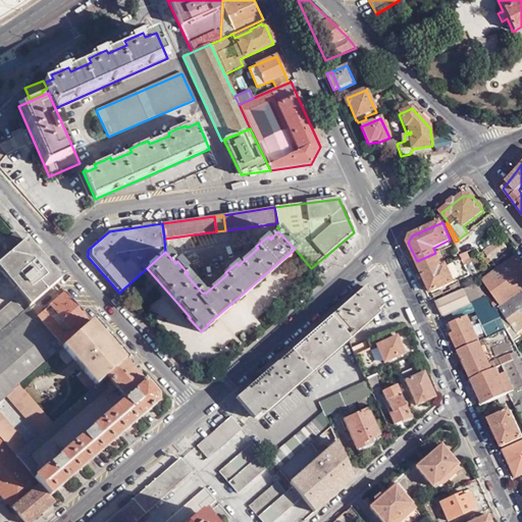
[(16,249),(23,244),(15,233),(8,240),(16,249)]
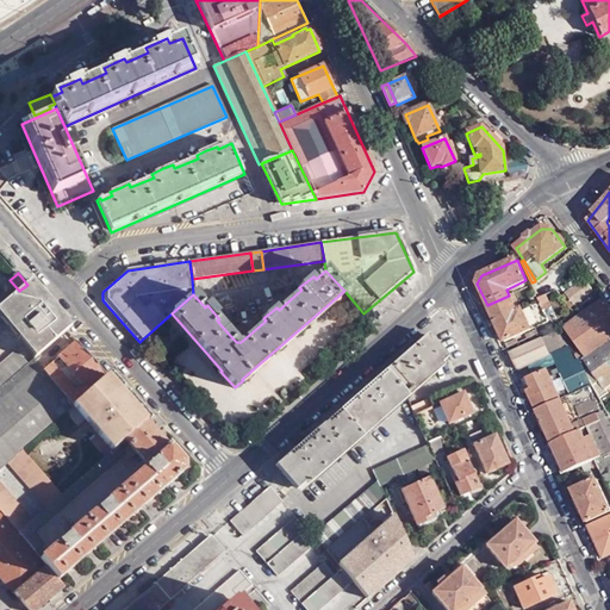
[(584,280),(565,293),(573,305),(593,292),(584,280)]
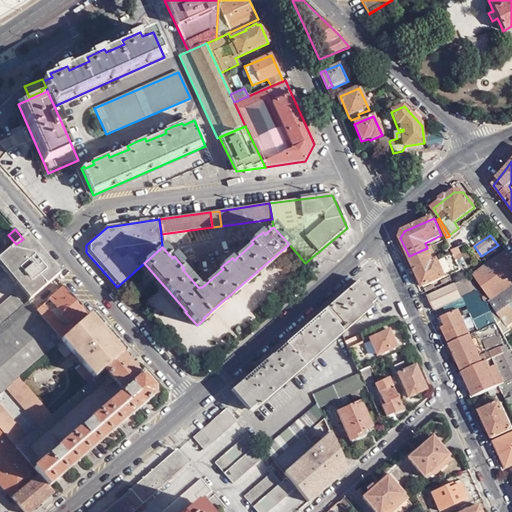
[(55,278),(23,239),(16,244),(6,254),(0,258),(0,262),(31,299),(55,278)]
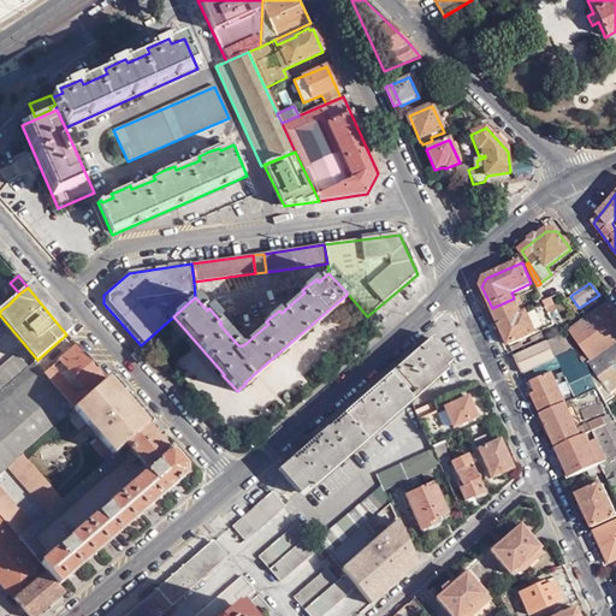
[(579,308),(570,296),(566,300),(574,312),(579,308)]
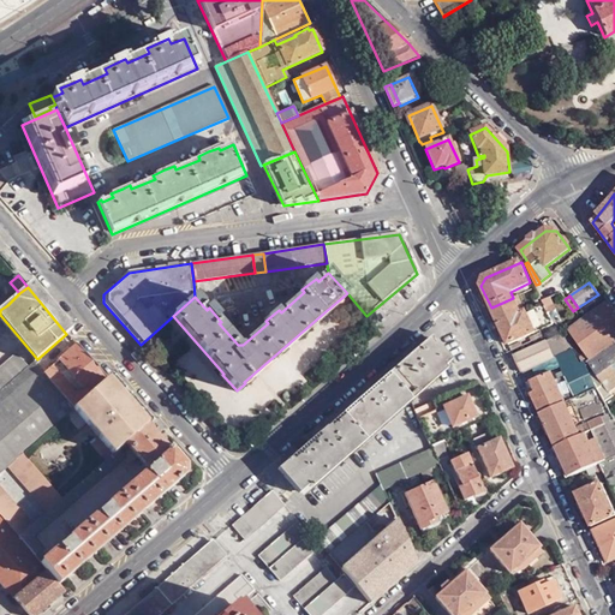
[(513,298),(491,308),(508,345),(553,324),(543,305),(537,308),(520,314),(513,298)]
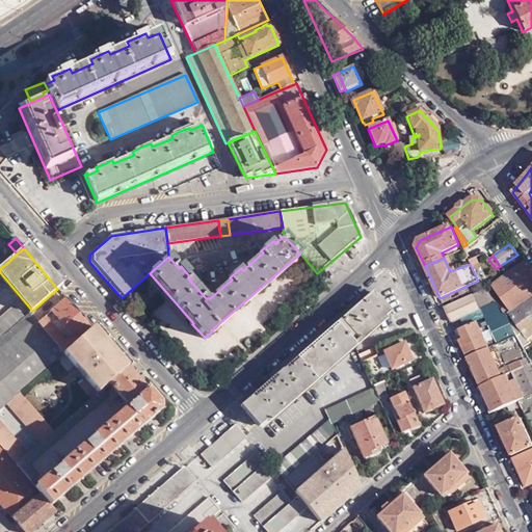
[(472,260),(479,281),(484,277),(476,258),(472,260)]
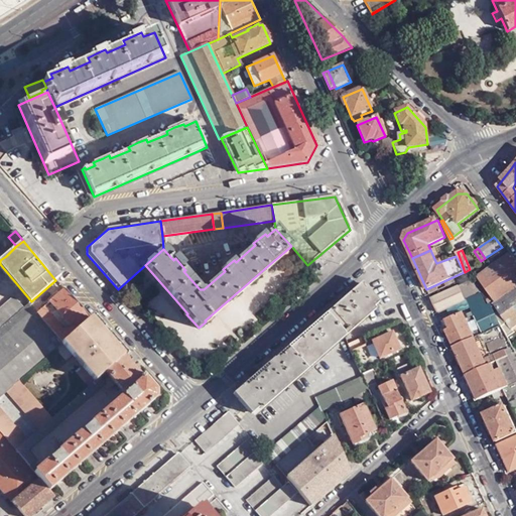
[(456,256),(464,272),(465,272),(458,252),(455,253),(456,256)]
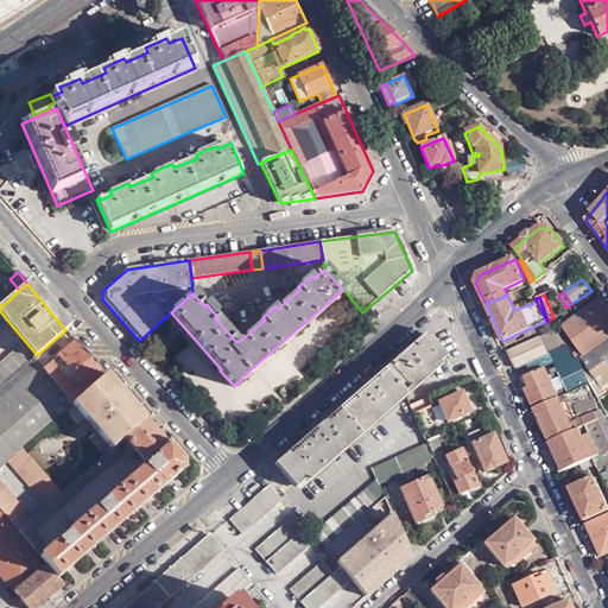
[(607,337),(607,305),(602,297),(562,325),(582,355),(607,337)]
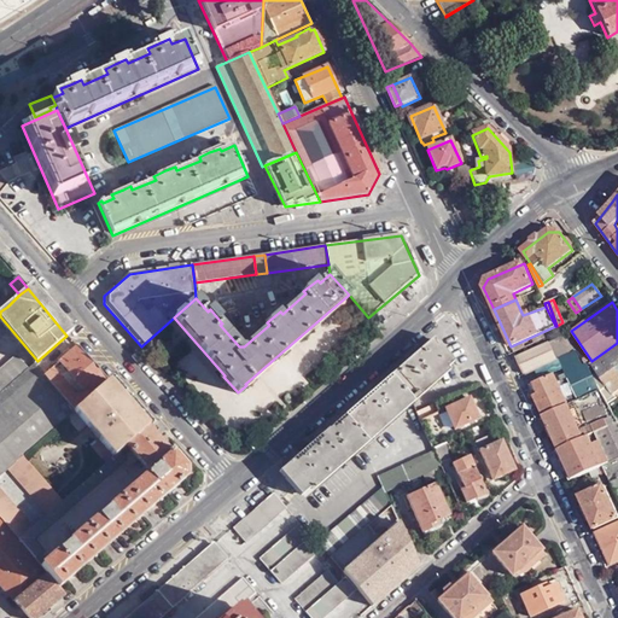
[(0,324),(35,363),(38,361),(0,316),(0,324)]
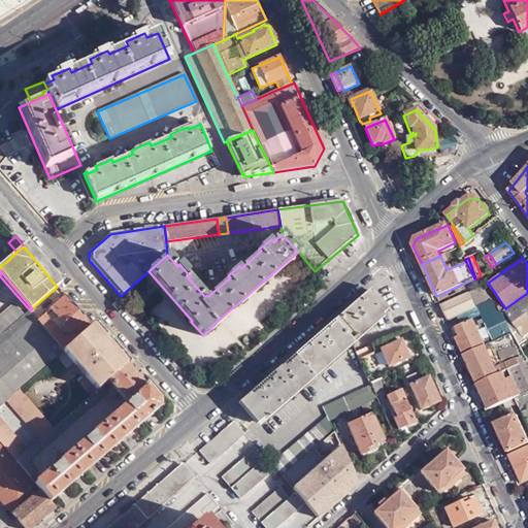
[(487,300),(480,287),(440,305),(447,319),(453,316),(487,300)]
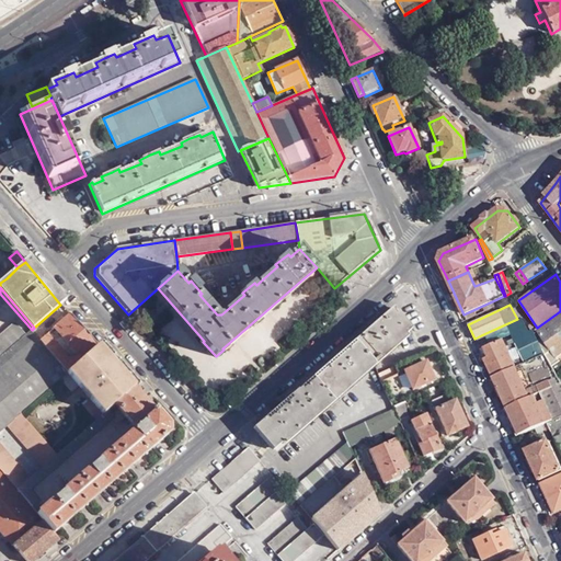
[(396,310),(356,344),(373,364),(411,331),(403,323),(405,321),(396,310)]
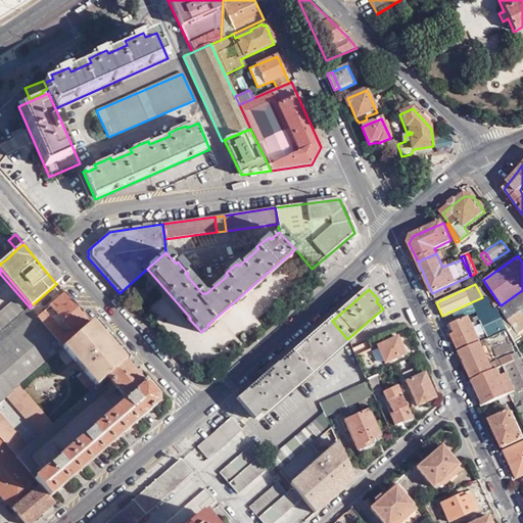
[(522,290),(501,305),(494,310),(500,319),(506,315),(518,333),(522,330),(522,290)]
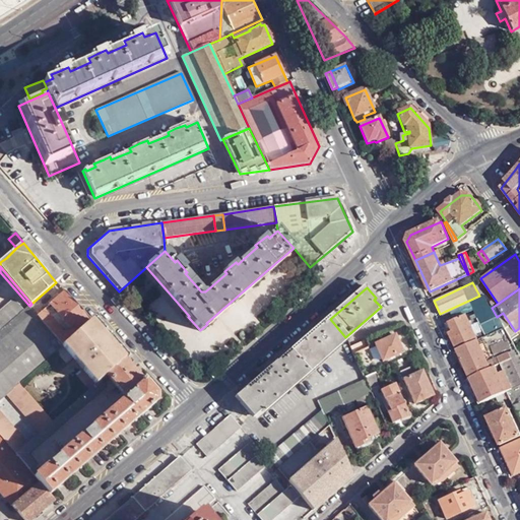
[(87,324),(90,322),(64,291),(37,316),(27,307),(23,310),(0,329),(0,399),(6,395),(19,383),(62,347),(87,324)]
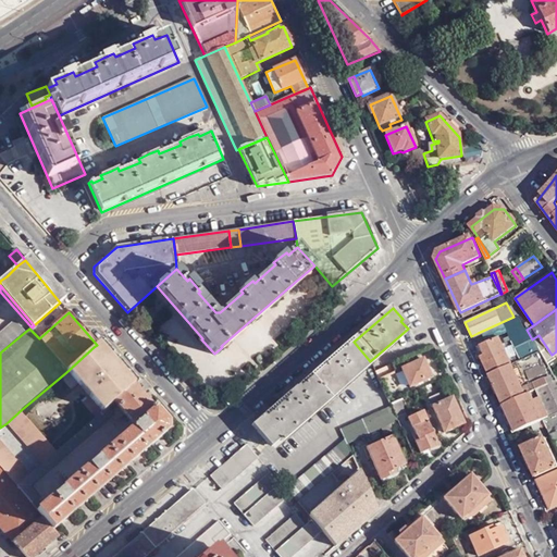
[(527,330),(518,314),(514,317),(478,333),(483,344),(499,337),(508,333),(515,348),(520,361),(540,353),(532,339),(527,330)]
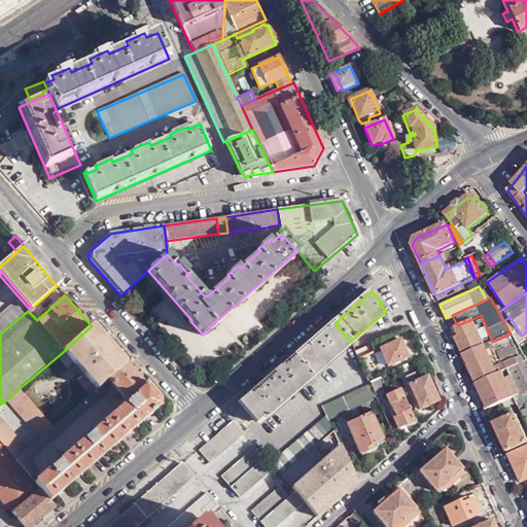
[(0,334),(24,314),(13,303),(0,314),(0,334)]
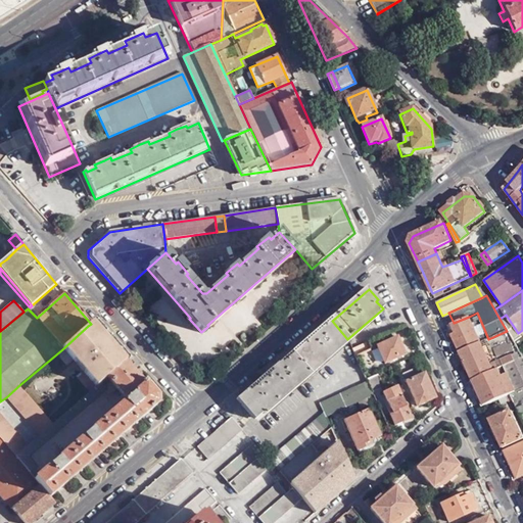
[(506,315),(500,319),(507,331),(513,342),(521,336),(518,333),(506,315)]
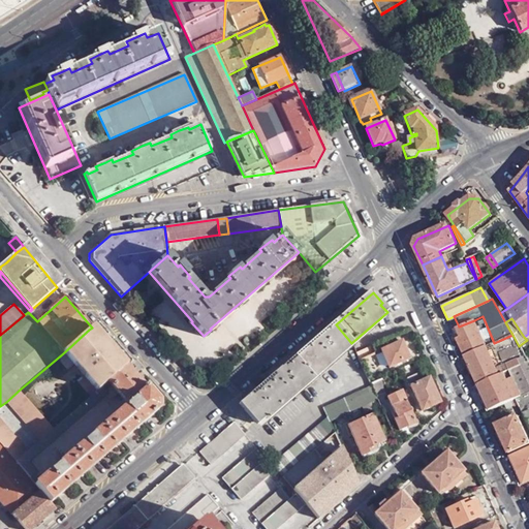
[(480,334),(474,320),(459,327),(454,330),(453,330),(464,355),(494,343),(489,331),(480,334)]
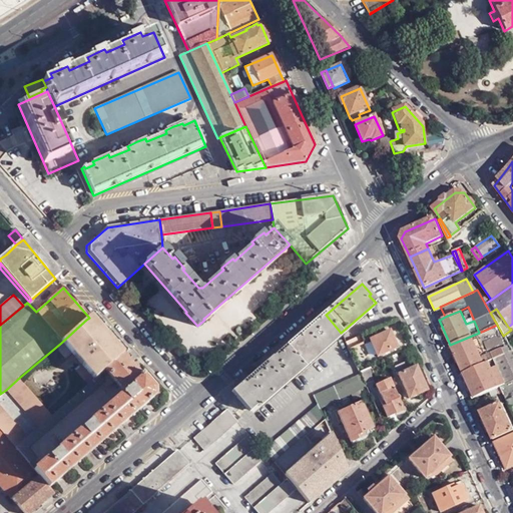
[(341,333),(326,315),(285,349),(301,368),(341,333)]
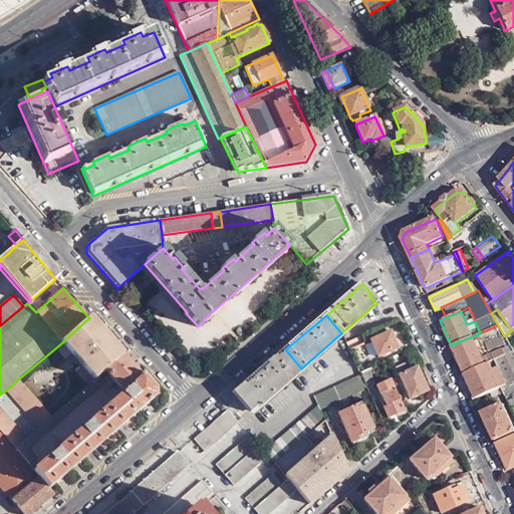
[(104,335),(89,318),(86,320),(101,337),(119,358),(123,355),(104,335)]
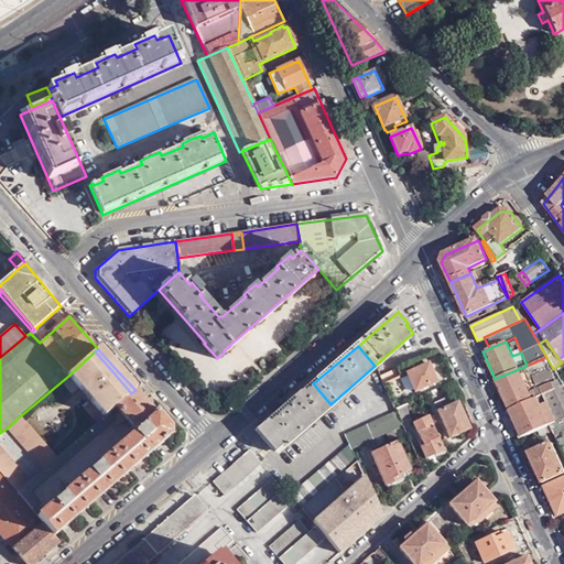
[(111,370),(95,351),(67,377),(78,390),(83,386),(89,393),(85,397),(104,418),(123,400),(131,393),(111,370)]
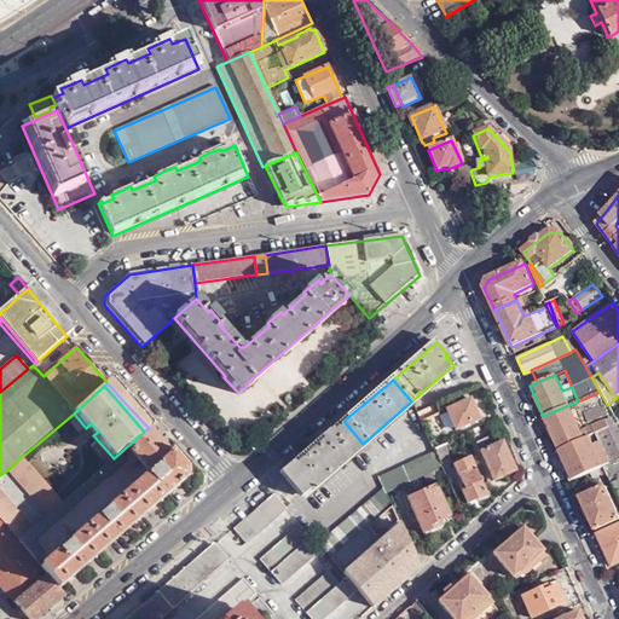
[(600,392),(578,401),(543,416),(559,450),(618,424),(607,405),(600,392)]
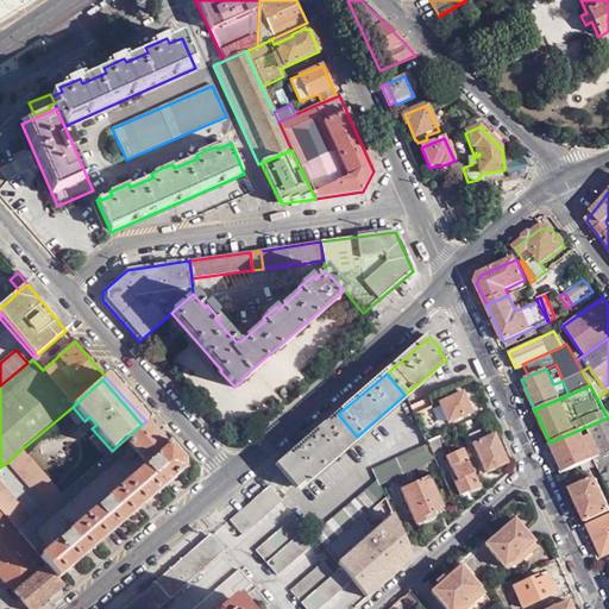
[(470,414),(462,394),(438,405),(446,425),(470,414)]
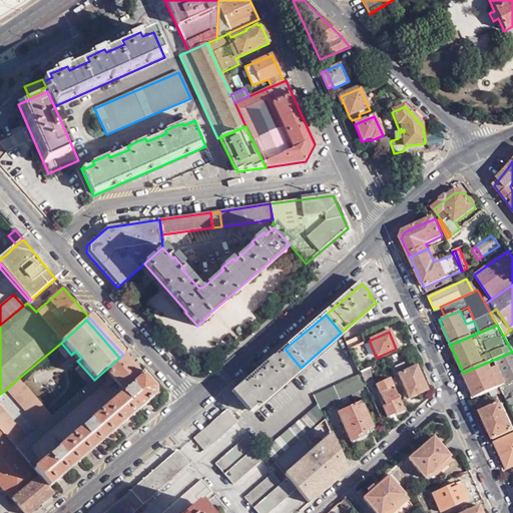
[(363,346),(360,337),(349,342),(345,344),(349,352),(363,346)]
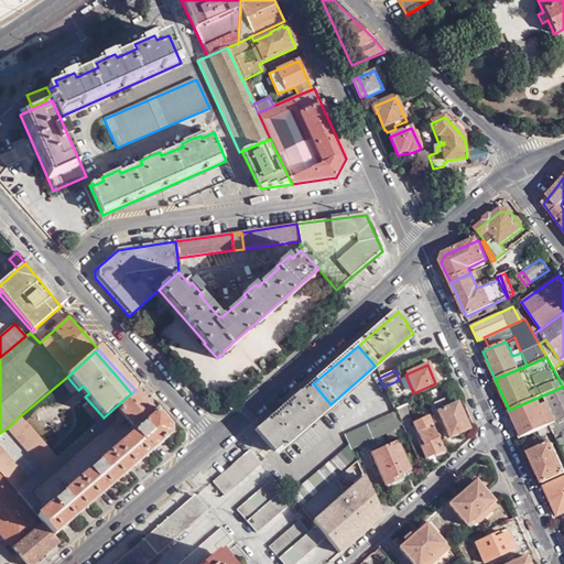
[(331,404),(313,383),(302,393),(299,392),(291,399),(293,401),(266,425),(266,424),(258,431),(275,452),(331,404)]
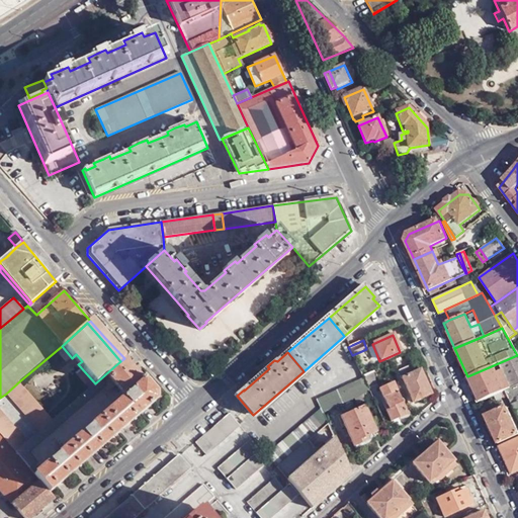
[(76,354),(72,358),(78,364),(82,361),(76,354)]
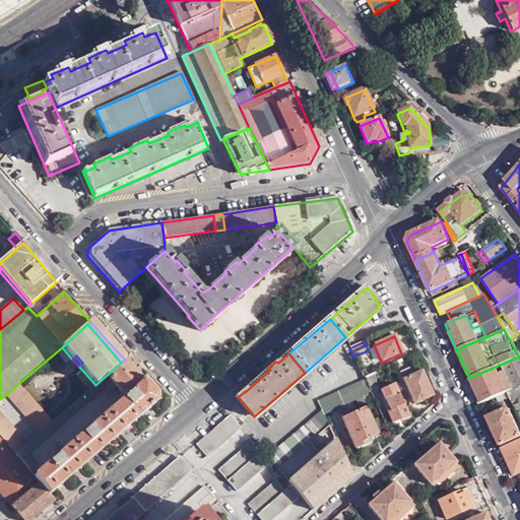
[(506,392),(519,385),(519,359),(519,356),(469,378),(480,403),(506,392)]
